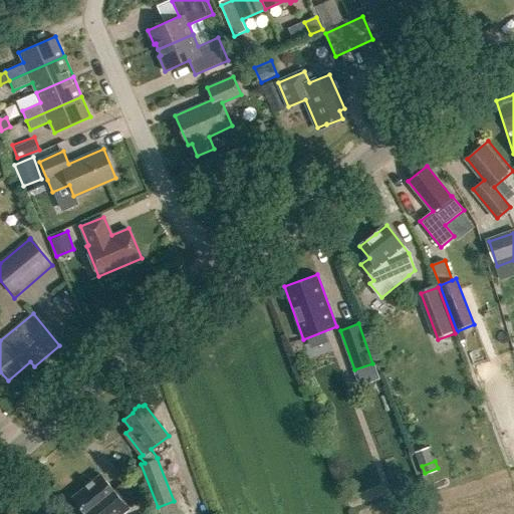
[(72,497),(85,513),(120,513),(129,508),(127,507),(137,500),(122,482),(113,490),(100,474),(72,497)]
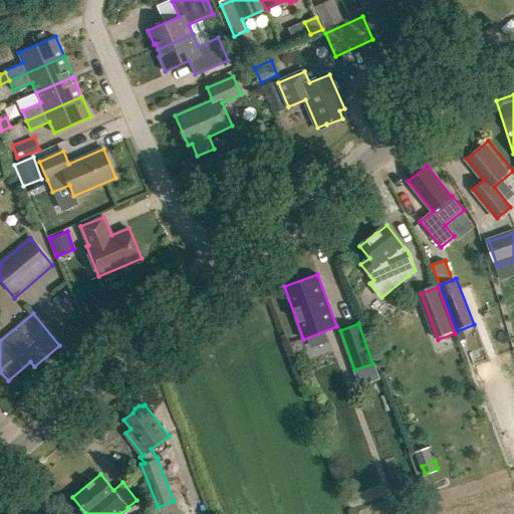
[(367,513),(364,505),(350,510),(351,513),(367,513)]
